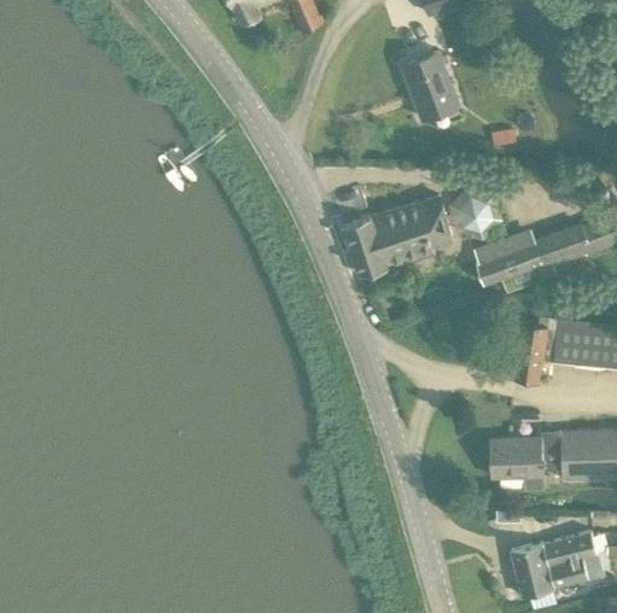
[(223,0),(238,28),(257,18),(252,9),(272,0),(285,0),(301,36),(322,25),(310,0),(223,0)]
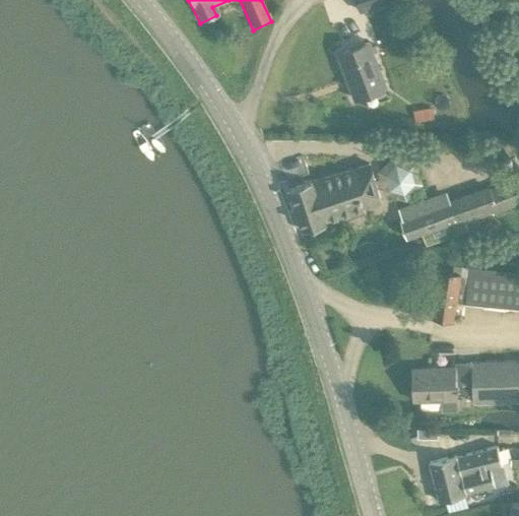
[(355,0),(361,13),(395,0),(355,0)]
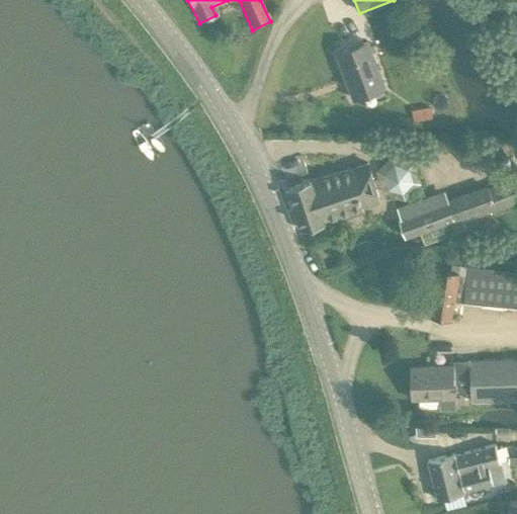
[(363,46),(337,55),(353,100),(383,89),(372,58),(368,59),(363,46)]
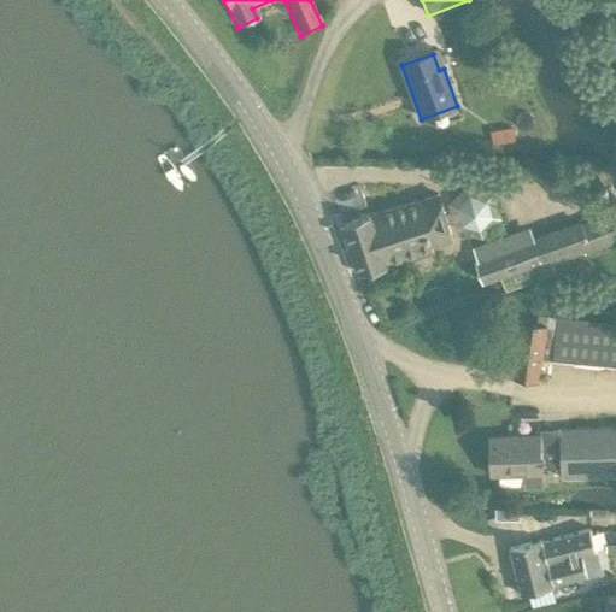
[(492,148),(515,145),(512,130),(490,134),(492,148)]
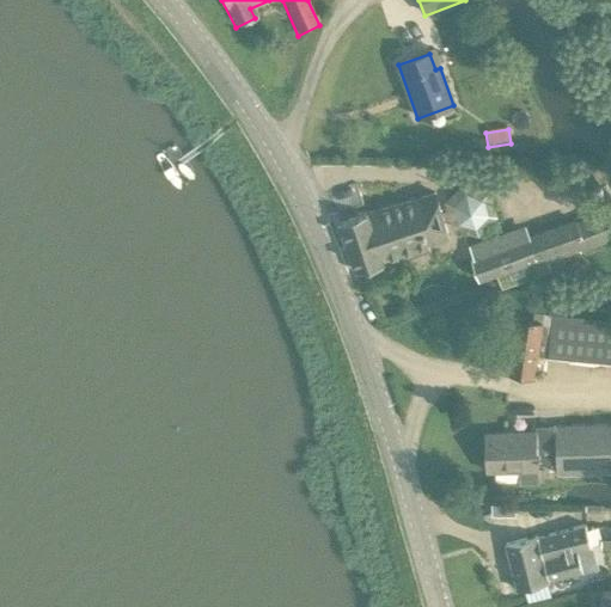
[(443,206),(451,233),(478,239),(499,219),(490,191),(463,185),(443,206)]
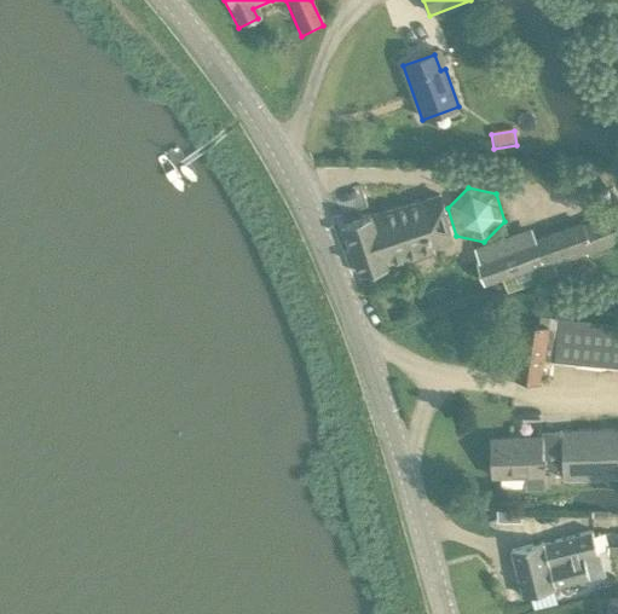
[(345,226),(342,227),(359,276),(388,266),(386,262),(388,261),(394,259),(398,268),(435,255),(432,245),(454,238),(438,196),(371,220),(369,216),(345,226)]
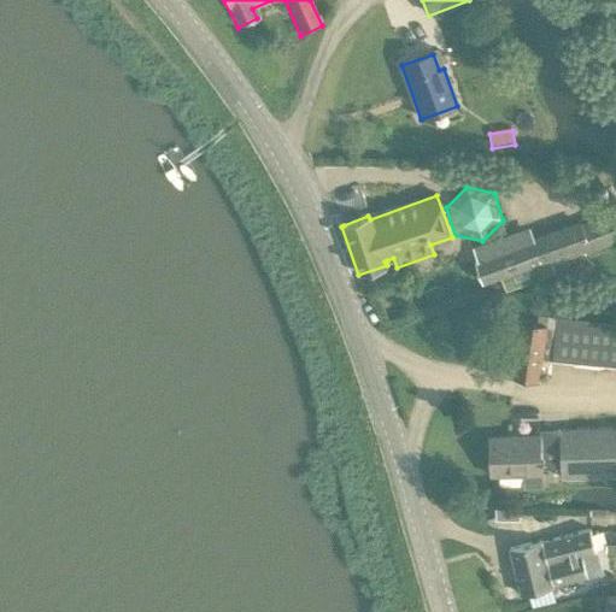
[(550,265),(584,253),(585,257),(615,245),(615,229),(614,230),(609,216),(580,227),(455,271),(462,292),(549,260),(550,265)]
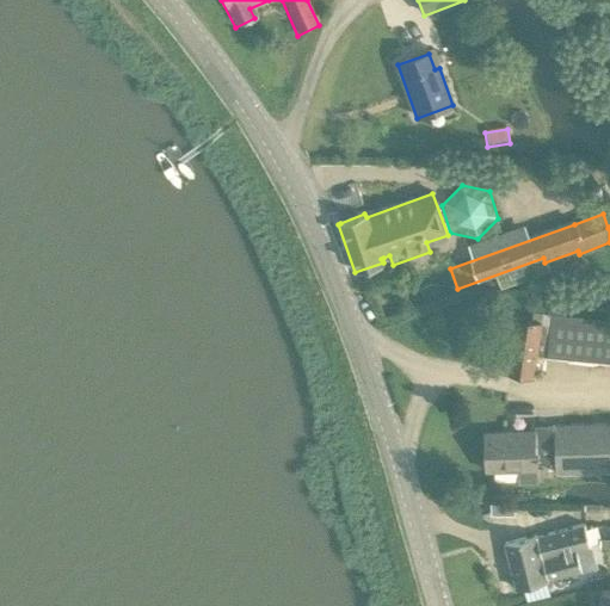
[(515,320),(506,377),(533,381),(535,358),(609,364),(609,321),(541,315),(540,322),(515,320)]
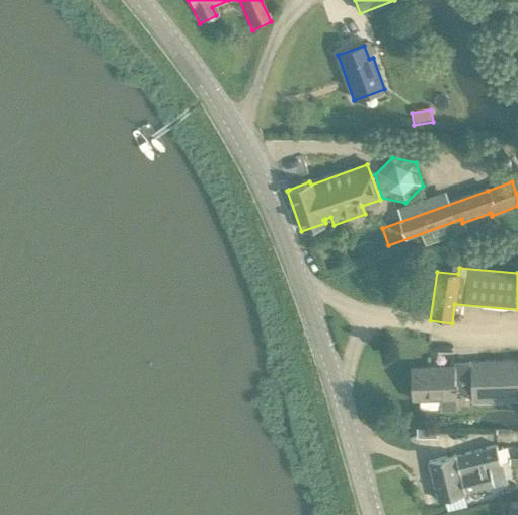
[(453,368),(411,370),(413,402),(440,401),(441,412),(455,411),(455,400),(455,395),(470,395),(471,405),(517,401),(517,361),(453,364),(453,368)]
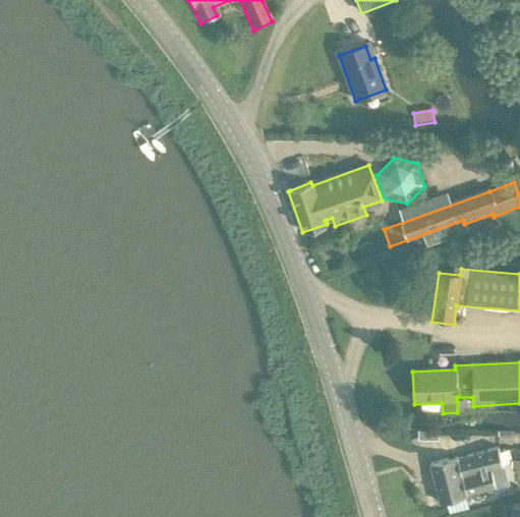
[(417,432),(417,434),(418,443),(439,441),(438,431),(417,432)]
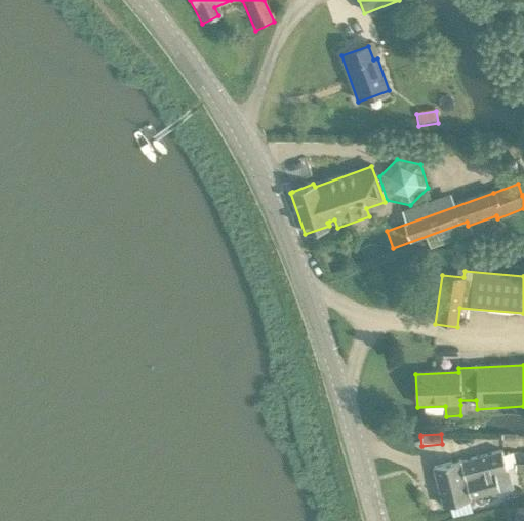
[(433,470),(437,487),(464,480),(470,502),(470,501),(511,489),(500,453),(459,465),(459,463),(433,470)]
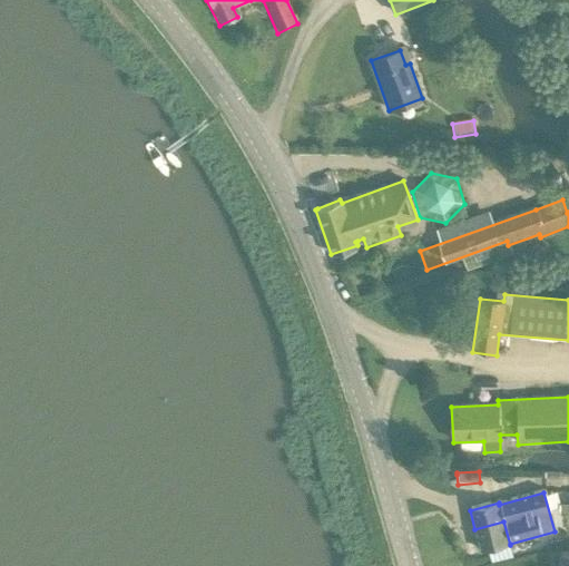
[(503,521),(474,529),(481,553),(510,545),(503,521)]
